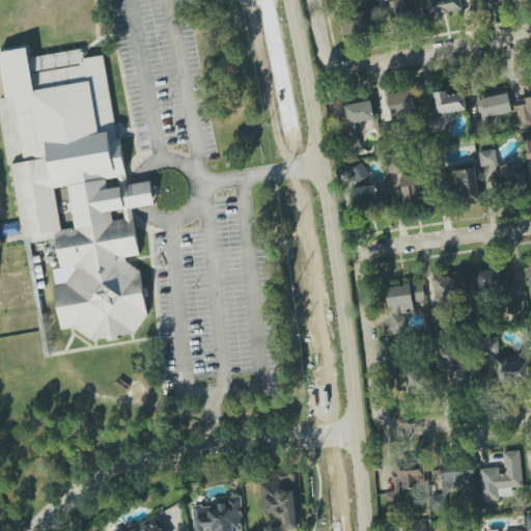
[(407,16),(403,0),(376,0),(379,8),(387,7),(389,19),(407,16)]
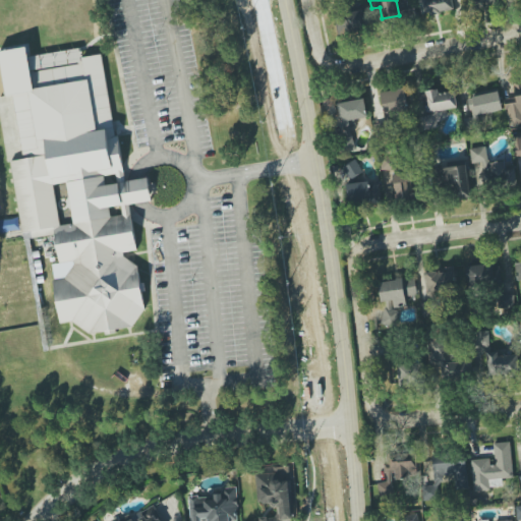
[(336,10),(336,34),(365,35),(366,11),(336,10)]
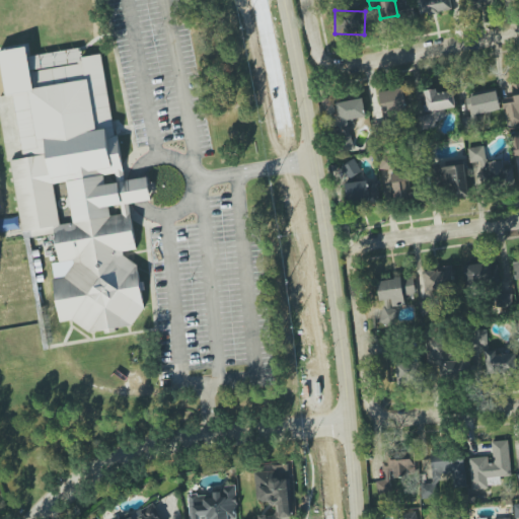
[(98,52),(143,290),(133,327),(86,334),(64,315),(47,230),(21,236),(0,108),(0,47),(23,45),(27,66),(98,52)]
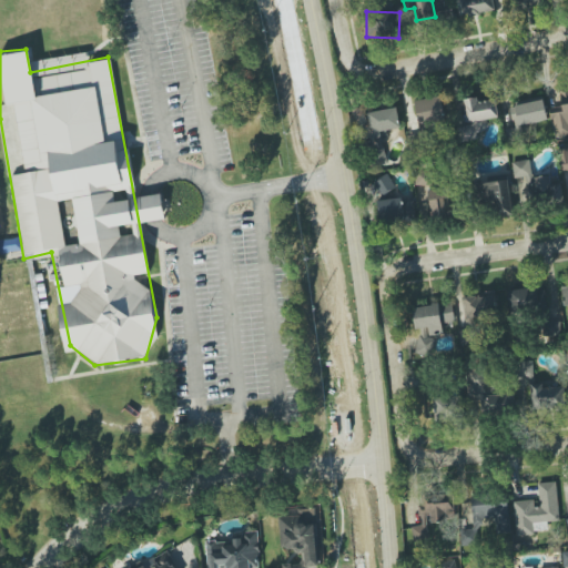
[(567,90),(560,91),(564,112),(553,114),(556,138),(567,135),(567,90)]
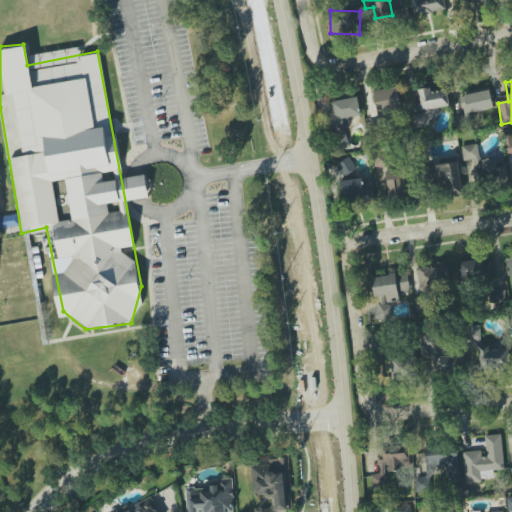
[(377,114),(401,110),(398,87),(374,90),(377,114)]
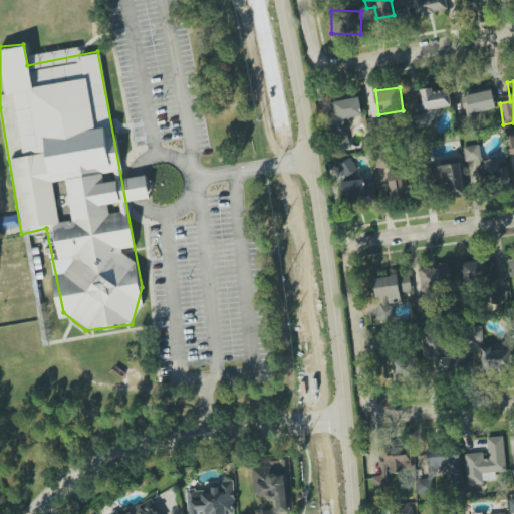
[(449,89),(433,92),(432,88),(421,89),(424,115),(416,116),(418,127),(432,125),(431,118),(442,117),(441,107),(451,106),(449,89)]
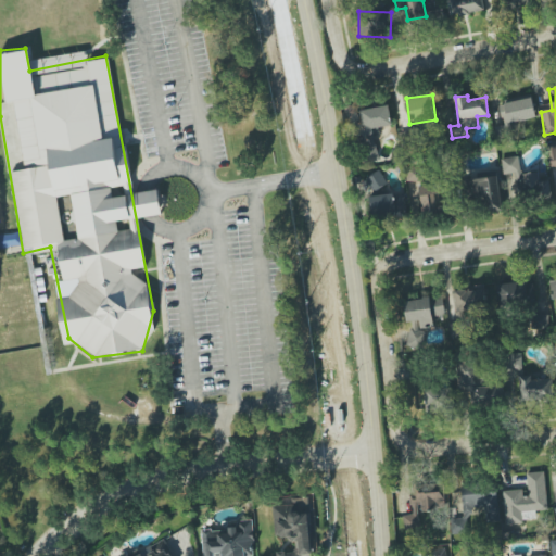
[(535,117),(532,98),(505,102),(508,122),(535,117)]
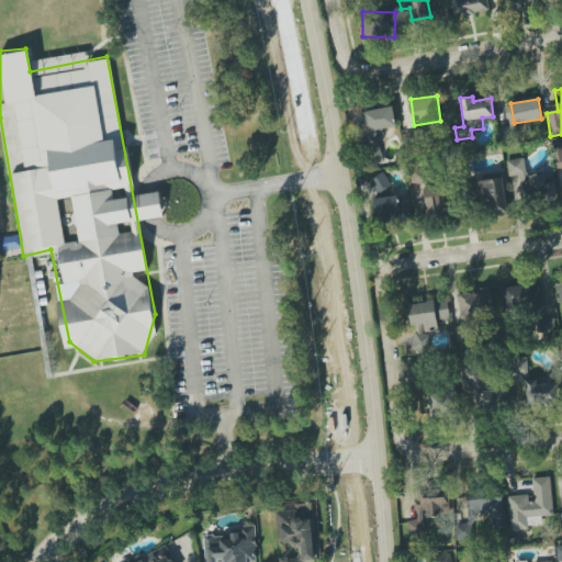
[(379,136),(378,130),(396,127),(393,107),(363,111),(368,137),(379,136)]
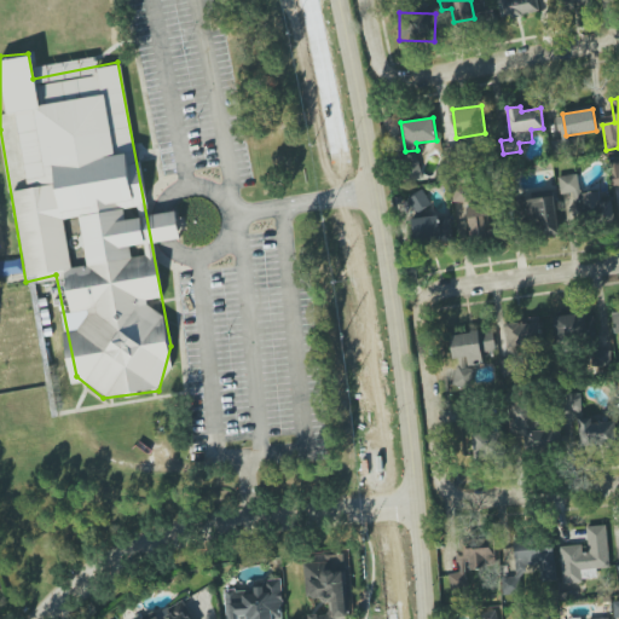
[(422,178),(417,158),(404,162),(409,181),(422,178)]
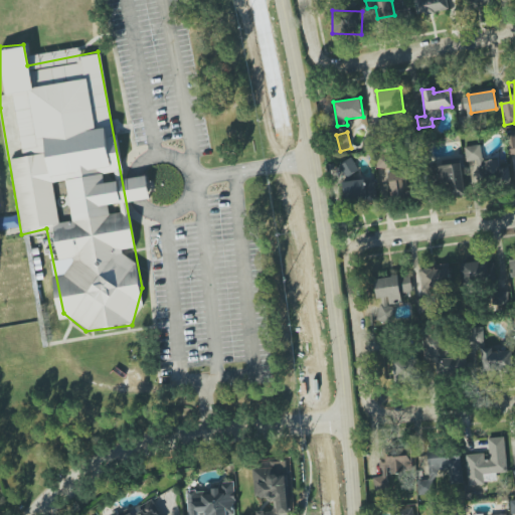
[(467,162),(483,159),(480,145),(464,148),(467,162)]
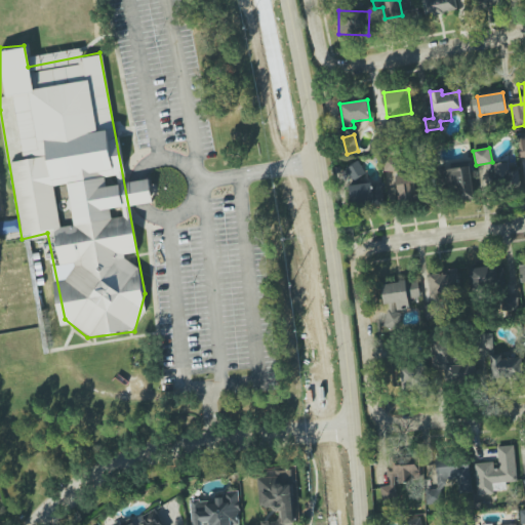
[(346,168),(353,182),(366,173),(359,160),(346,168)]
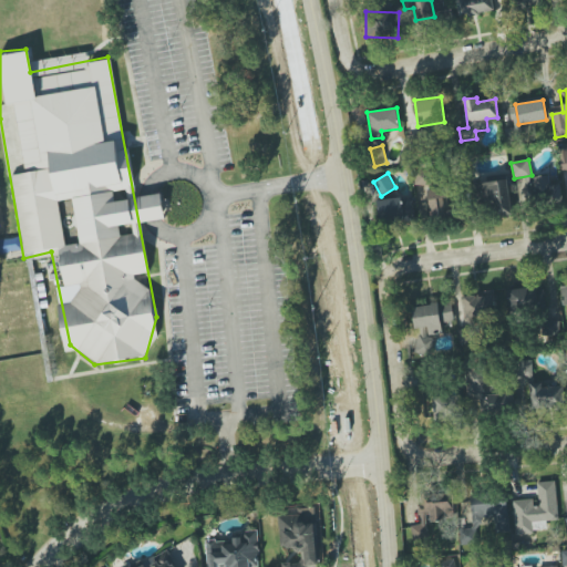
[(526,203),(562,202),(562,185),(549,185),(549,176),(526,177),(526,203)]
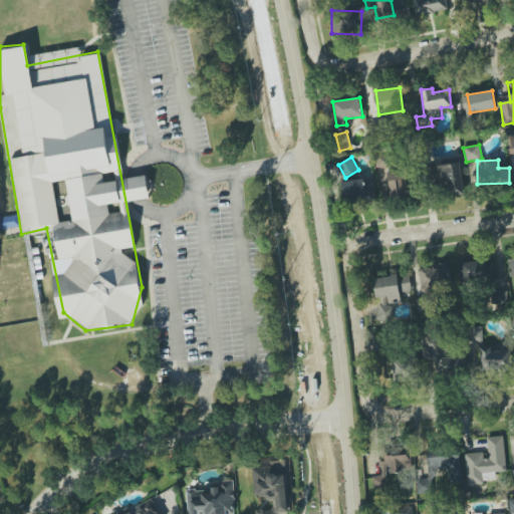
[(464,195),(460,163),(432,167),(435,185),(448,184),(450,197),(464,195)]
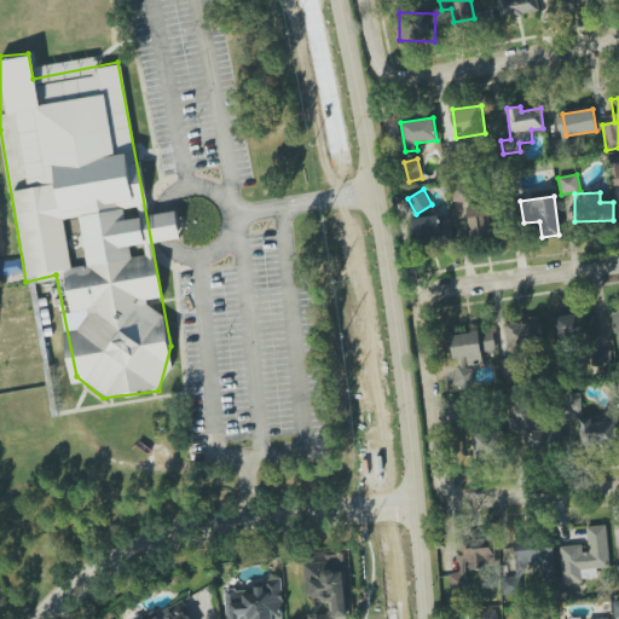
[(493,237),(489,204),(466,208),(472,241),(493,237)]
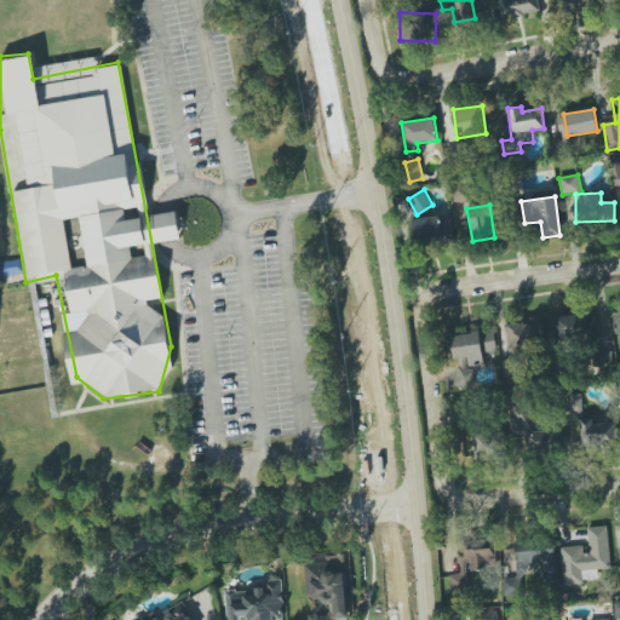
[(453,240),(451,216),(412,220),(415,245),(453,240)]
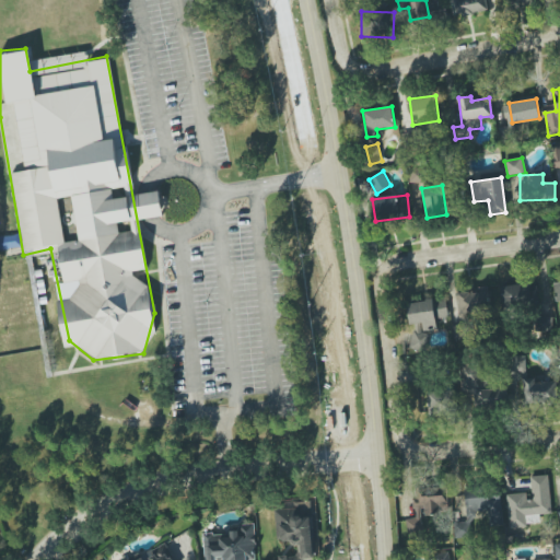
[(502,287),(503,310),(538,308),(538,284),(502,287)]
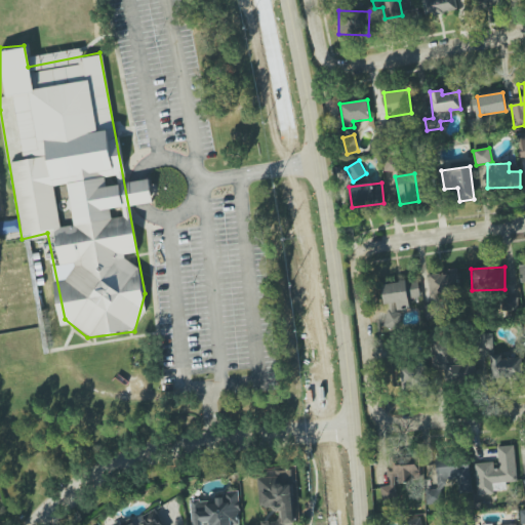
[(429,273),(431,304),(426,305),(427,319),(437,318),(436,296),(463,294),(461,270),(429,273)]
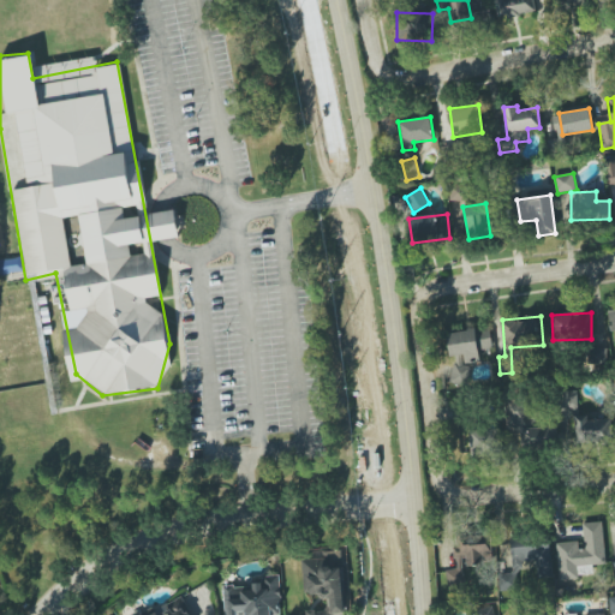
[(447,333),(453,386),(470,384),(467,363),(481,362),(479,351),(493,350),(489,328),(447,333)]
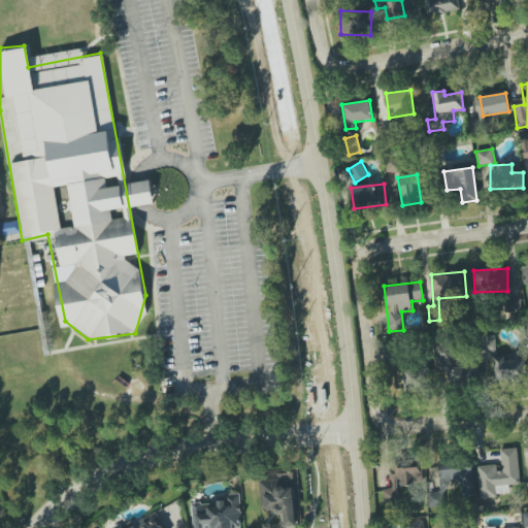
[(521,311),(520,298),(506,299),(507,312),(521,311)]
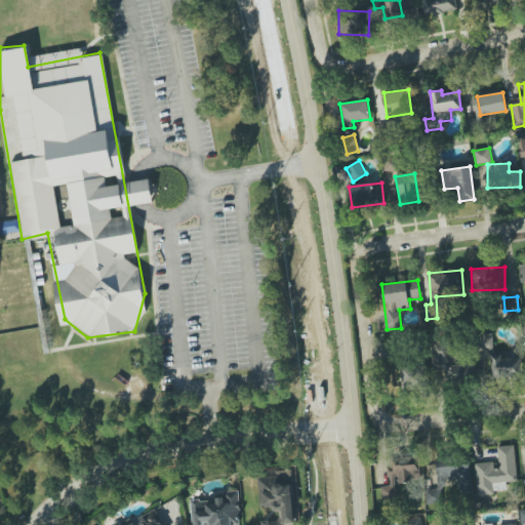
[(521,356),(493,357),(492,334),(479,334),(479,354),(491,354),(491,379),(522,378),(521,356)]
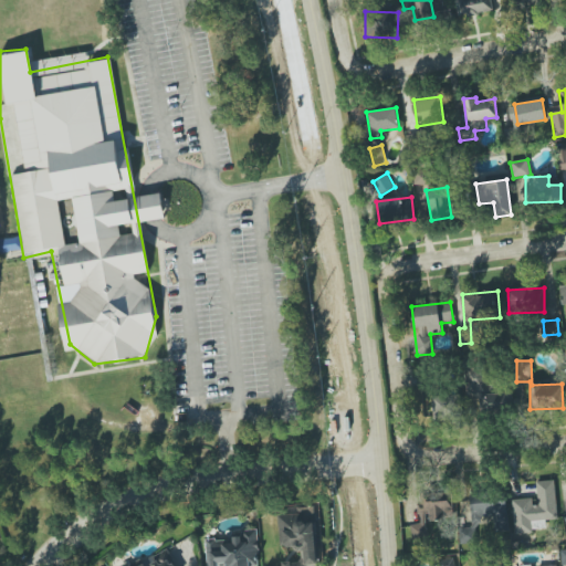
[(481,413),(514,410),(512,389),(486,391),(483,362),(464,364),(468,398),(479,397),(481,413)]
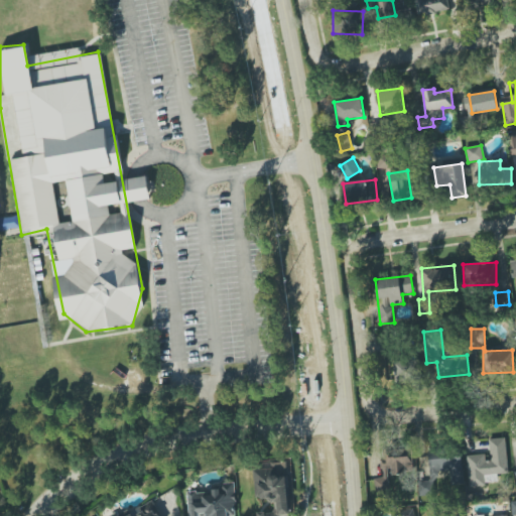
[(395,360),(394,382),(418,383),(418,361),(395,360)]
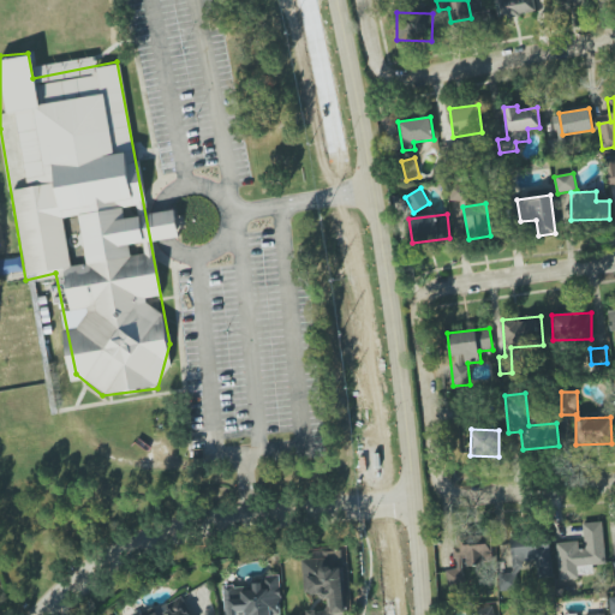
[(556,543),(559,580),(578,579),(577,566),(605,563),(602,521),(581,524),(581,541),(556,543)]
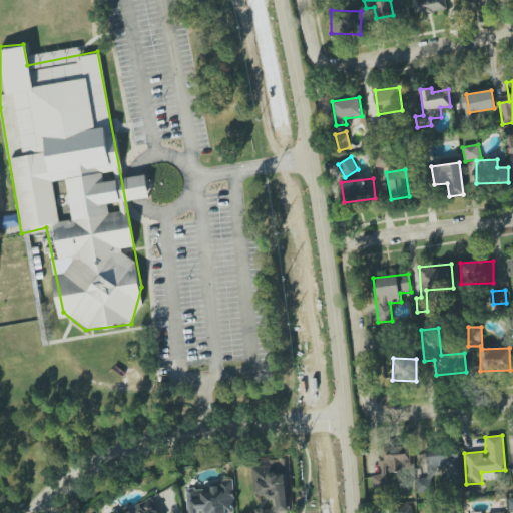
[(373,489),(388,487),(386,472),(412,469),(409,445),(378,449),(381,475),(372,476),(373,489)]
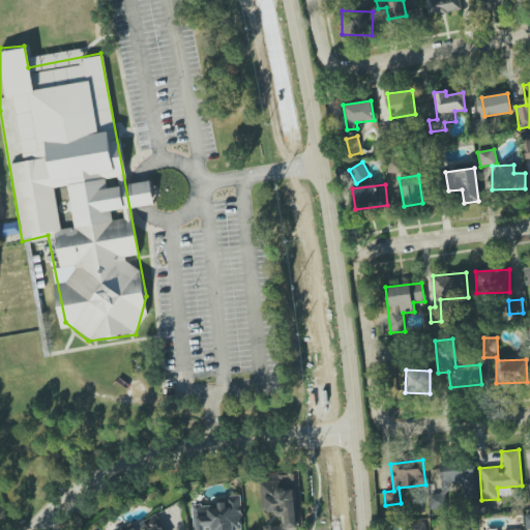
[(430,510),(449,508),(447,487),(462,487),(463,498),(475,497),(473,462),(440,464),(441,494),(429,495),(430,510)]
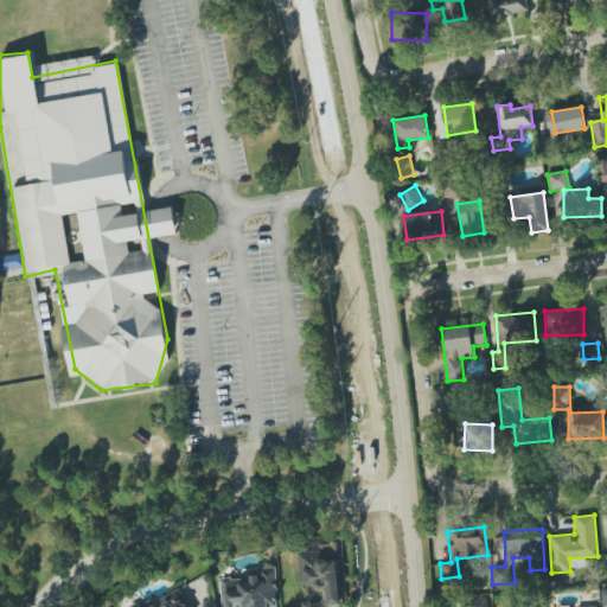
[(339,606),(337,543),(319,544),(320,550),(299,551),(300,588),(323,587),(323,602),(302,604),(302,606),(339,606)]
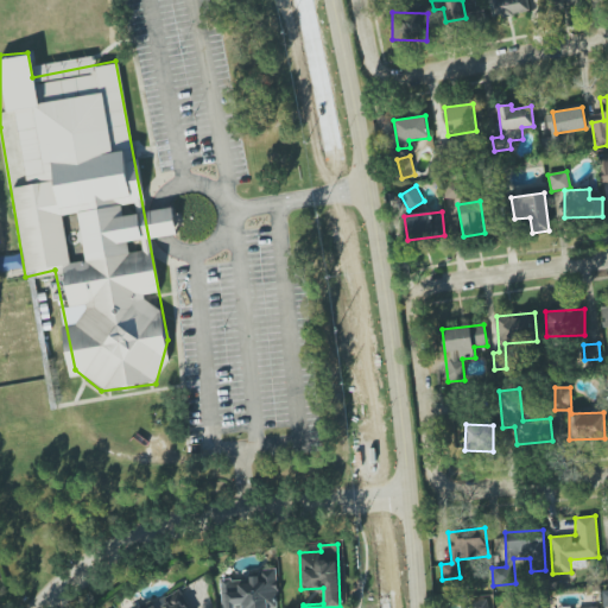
[(221,607),(277,607),(276,569),(260,570),(260,576),(249,577),(249,580),(221,582),(221,607)]
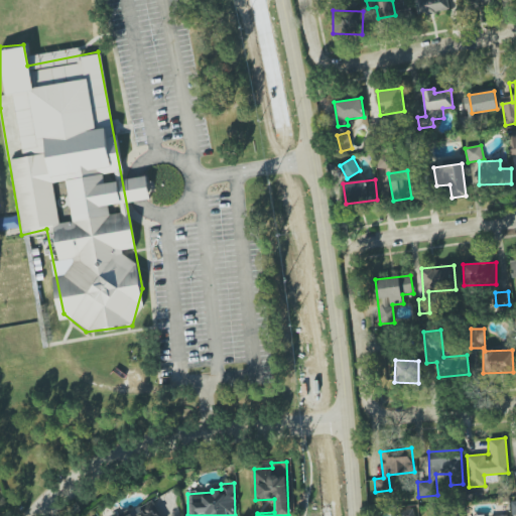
[(159,515),(152,502),(132,512),(131,509),(118,515),(159,515)]
